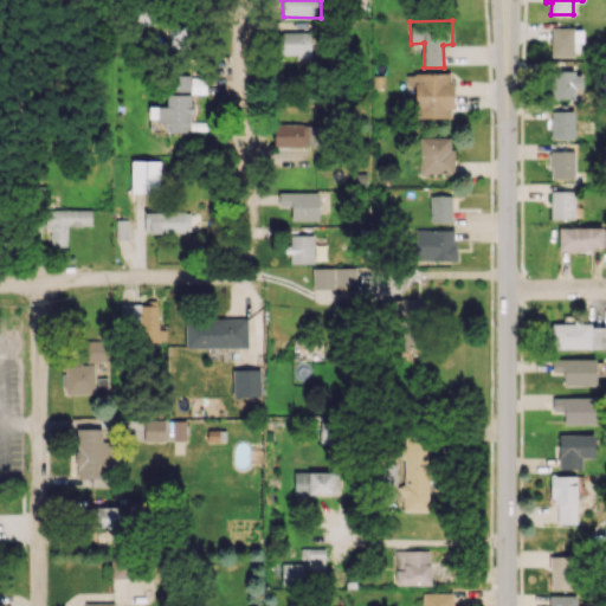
[(168,24),(169,44),(193,43),(192,23),(168,24)]
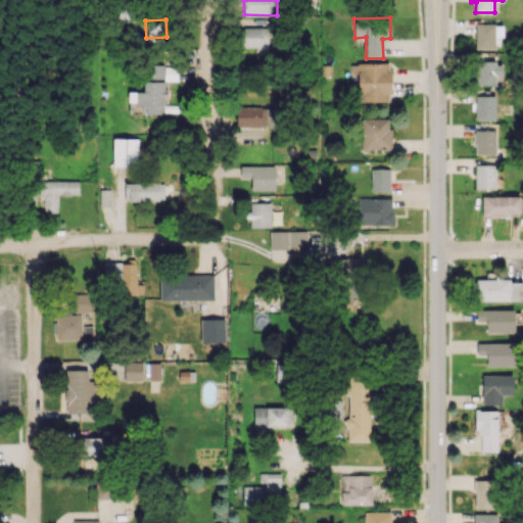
[(494,48),(494,37),(503,37),(503,25),(475,25),(475,48),(494,48)]
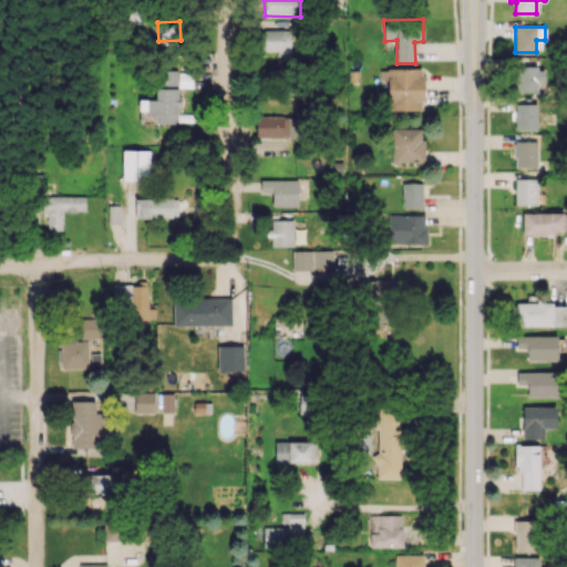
[(290,30),(265,29),(264,50),(277,51),(277,55),(290,55),(290,30)]
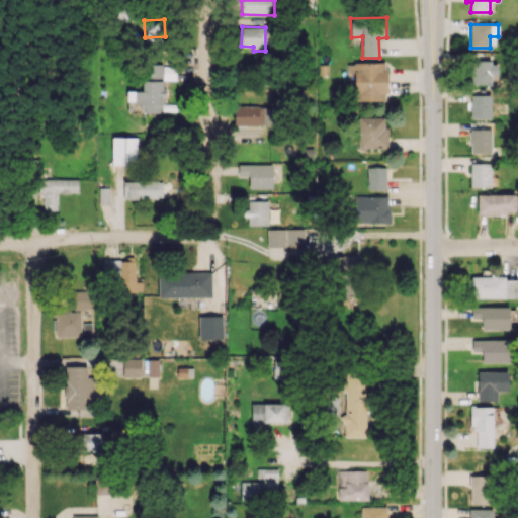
[(470,61),(470,83),(492,84),(493,74),(498,74),(498,62),(470,61)]
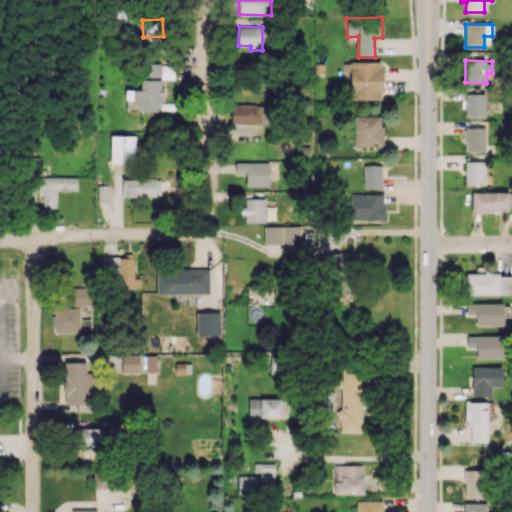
[(351,99),(382,98),(381,61),(343,62),(343,72),(350,72),(351,99)]
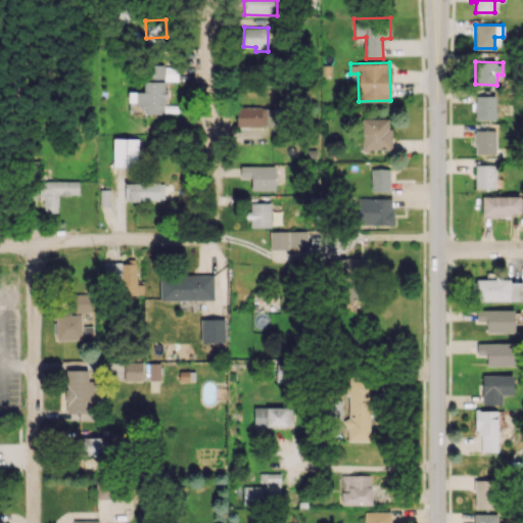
[(164,113),(164,81),(178,80),(178,65),(144,65),(144,92),(128,92),(128,104),(145,103),(145,113),(164,113)]
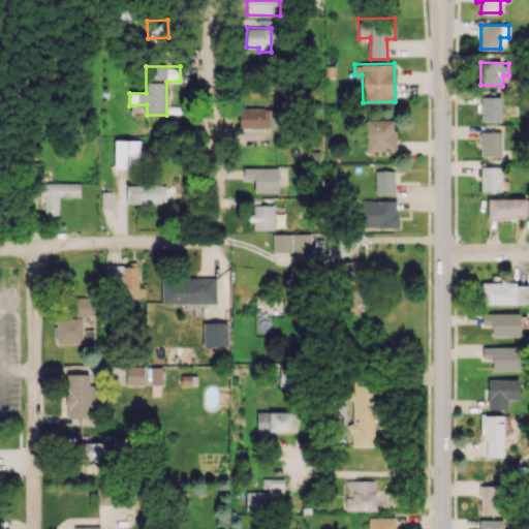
[(480,121),(500,121),(501,97),(480,97),(480,121)]
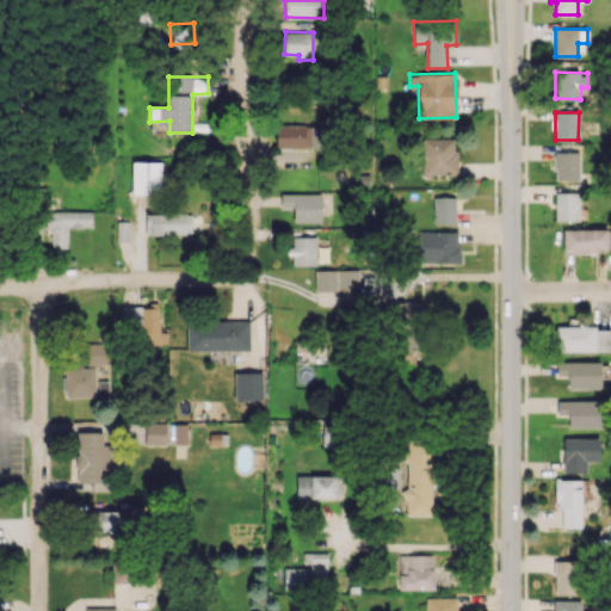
[(276,148),(310,148),(310,125),(276,124),(276,148)]
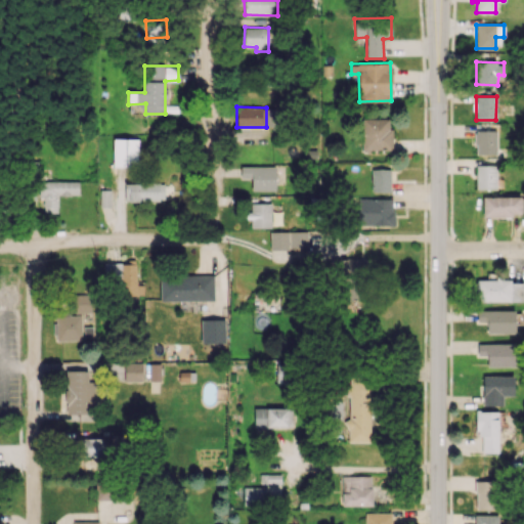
[(391,118),(361,119),(363,150),(392,149),(391,118)]
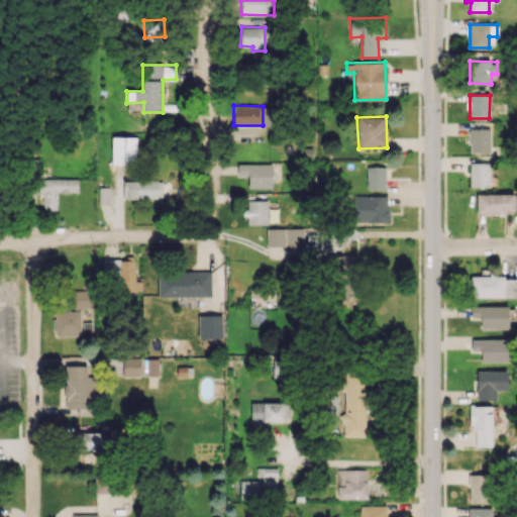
[(490,129),(470,128),(470,151),(490,152),(490,129)]
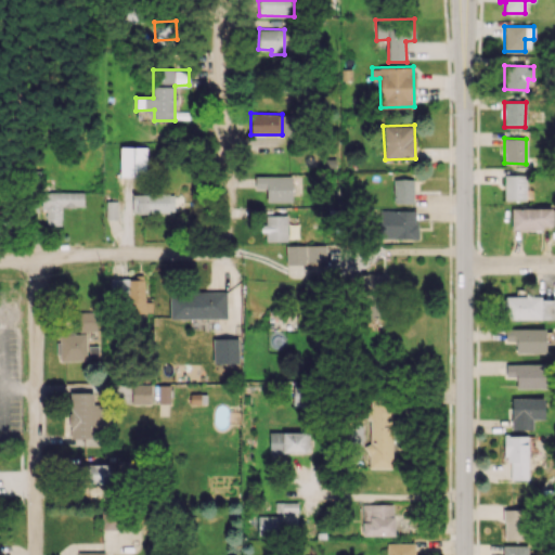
[(119,176),(146,177),(146,146),(120,146),(119,176)]
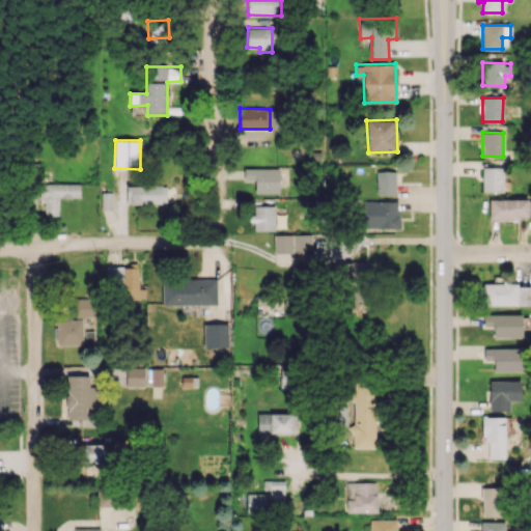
[(503,167),(482,167),(483,192),(503,191),(503,167)]
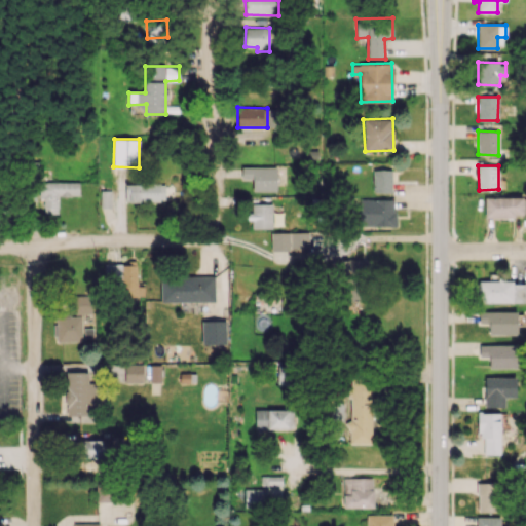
[(253,191),(276,191),(276,166),(241,166),(241,179),(253,179),(253,191)]
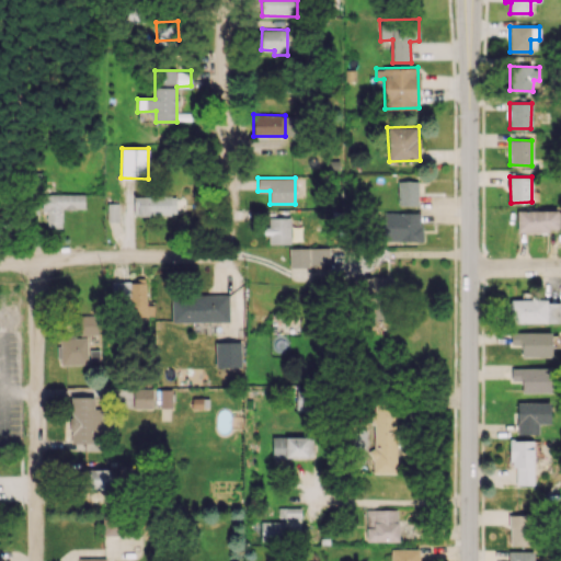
[(418,181),(398,181),(397,205),(418,205),(418,181)]
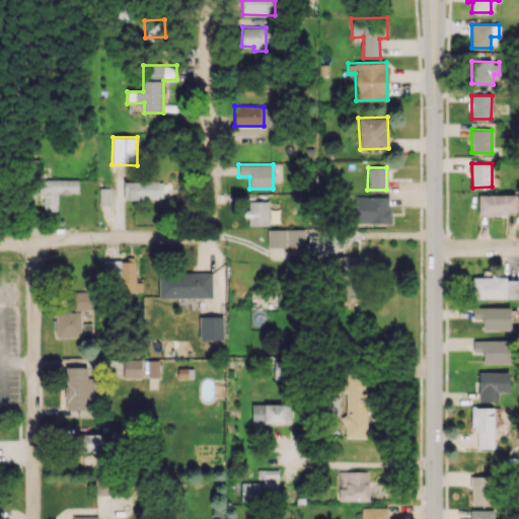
[(78,179),(39,180),(39,195),(44,195),(44,211),(58,210),(57,194),(78,193),(78,179)]
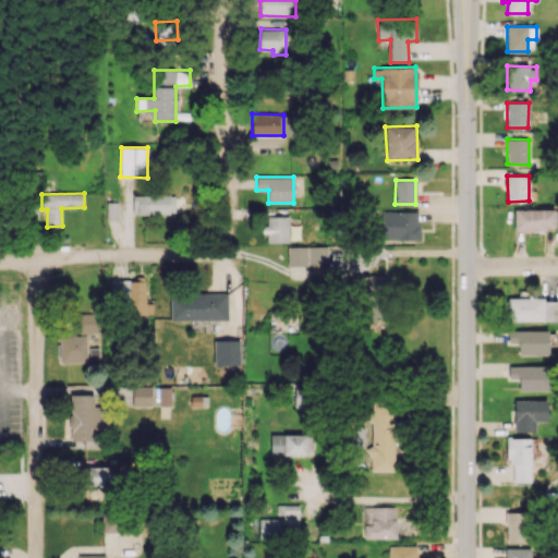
[(183,195),(132,196),(133,214),(184,213),(183,195)]
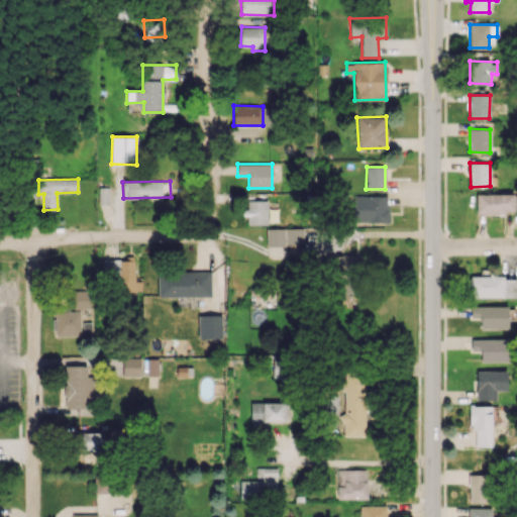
[(99,204),(110,204),(109,187),(98,187),(99,204)]
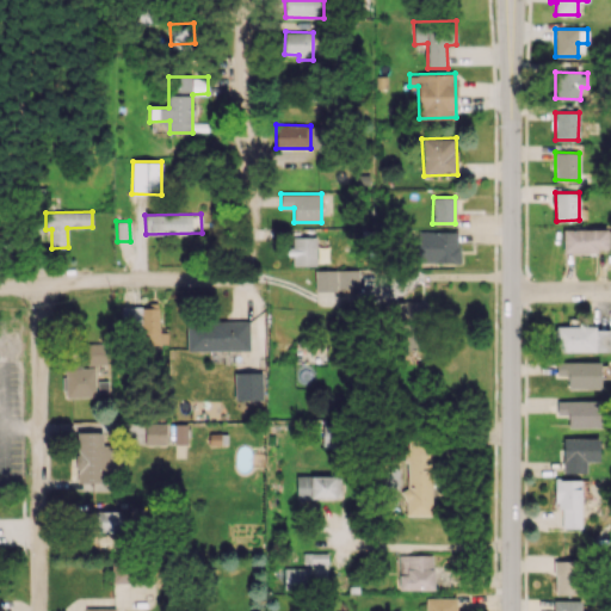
[(562,229),(562,252),(610,251),(610,228),(562,229)]
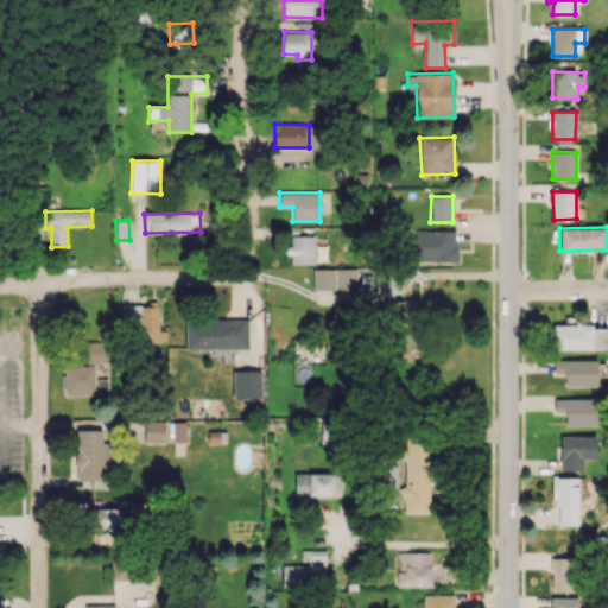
[(456,260),(456,229),(416,230),(416,261),(456,260)]
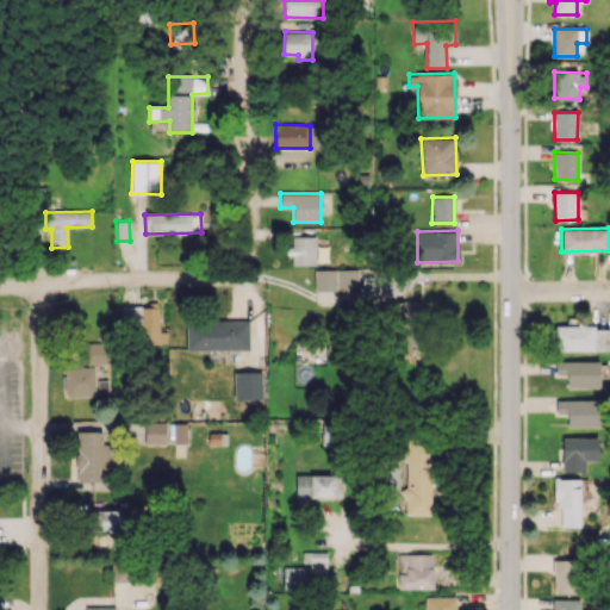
[(290,247),(290,265),(316,265),(315,237),(292,237),(292,247),(290,247)]
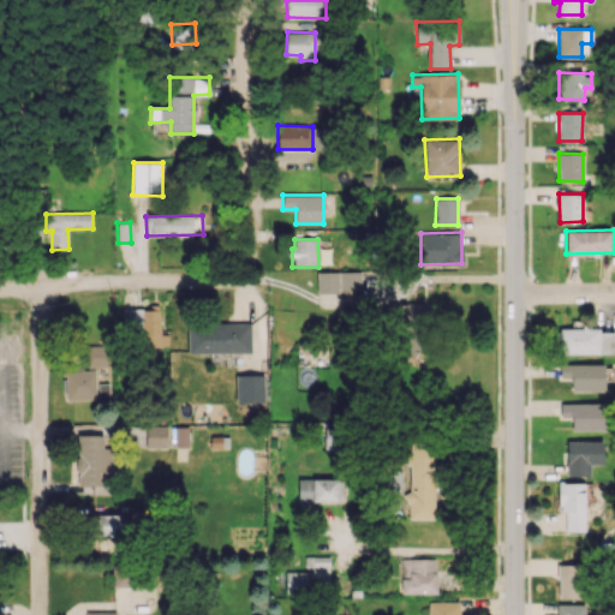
[(316,272),(317,292),(360,291),(360,270),(316,272)]
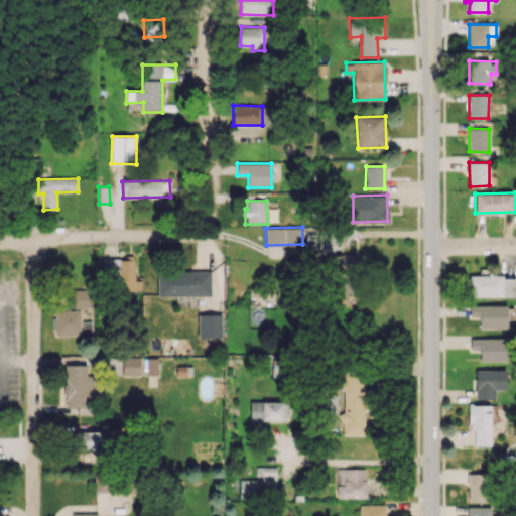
[(335,269),(342,269),(342,273),(356,273),(356,254),(335,255),(335,269)]
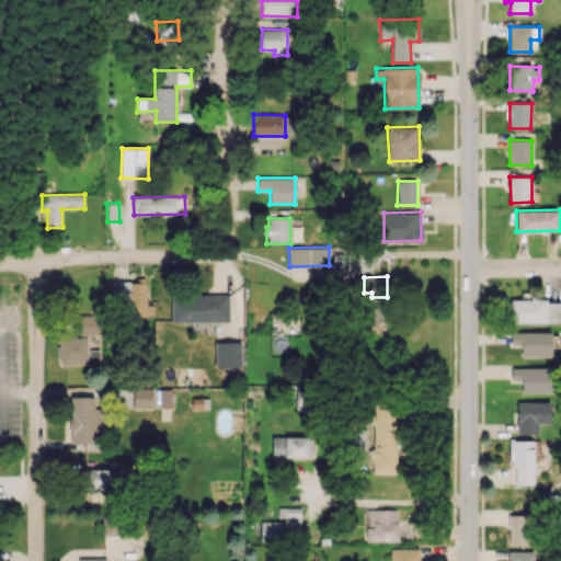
[(155,316),(155,304),(146,305),(146,282),(111,283),(112,306),(128,305),(129,316),(155,316)]
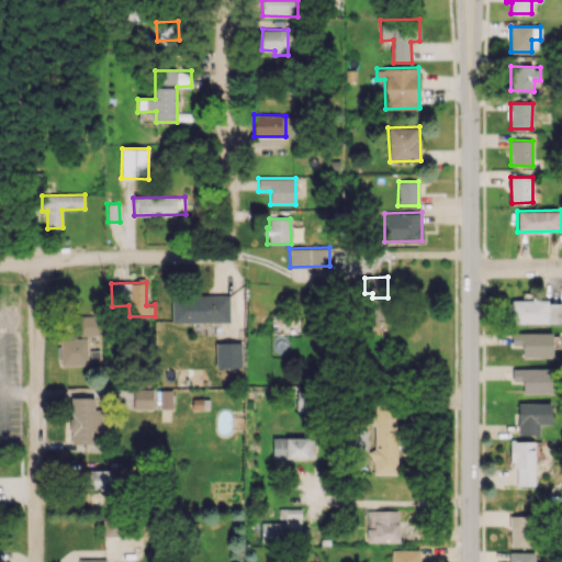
[(228,295),(171,295),(172,322),(229,322),(228,295)]
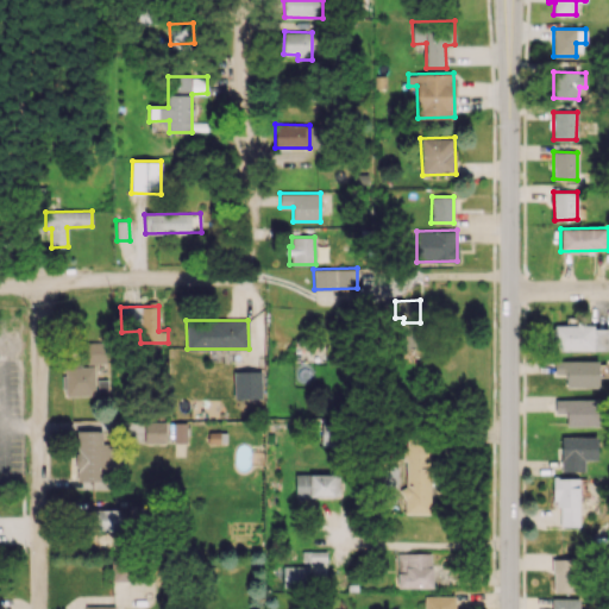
[(608,350),(608,326),(553,326),(553,351),(608,350)]
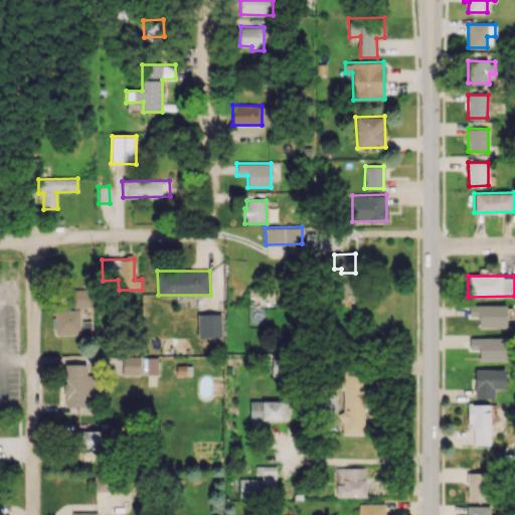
[(88,308),(88,288),(71,289),(72,308),(88,308)]
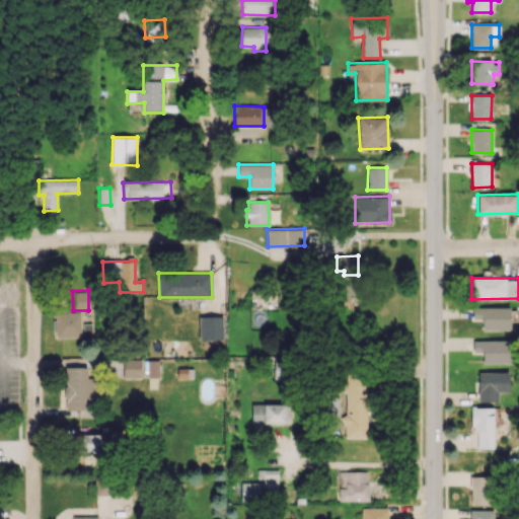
[(510,307),(472,307),(472,319),(483,319),(482,329),(510,330),(510,307)]
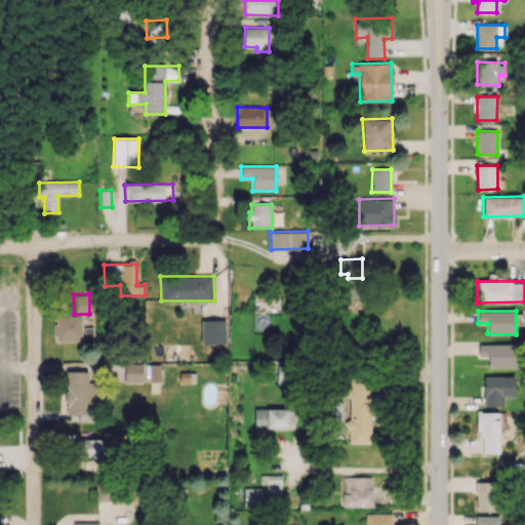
[(55,341),(83,340),(82,314),(54,315),(55,341)]
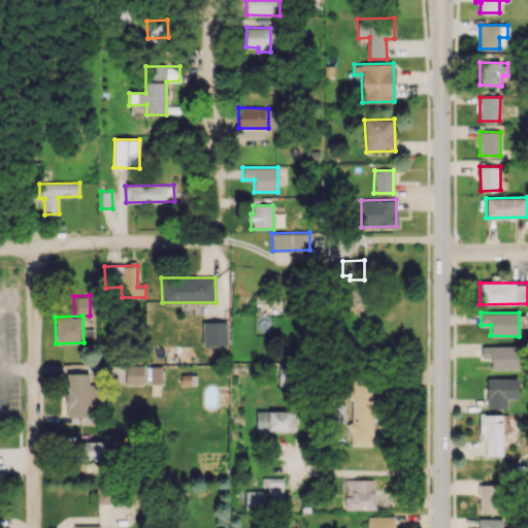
[(202,345),(227,345),(227,322),(202,322),(202,345)]
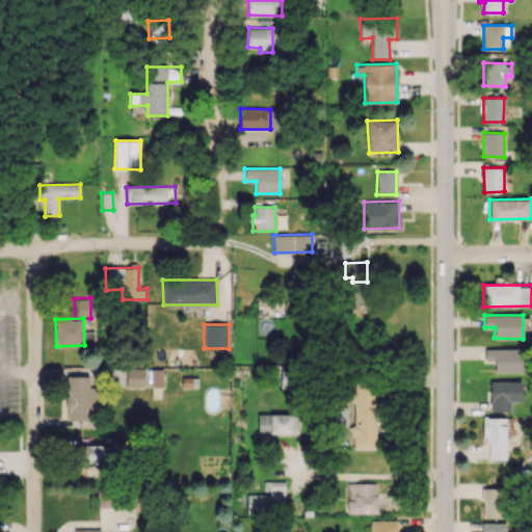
[(495,372),(523,372),(523,349),(485,348),(485,362),(495,362),(495,372)]
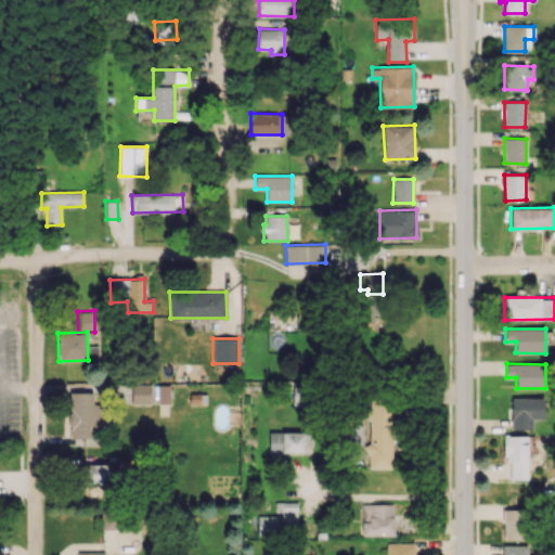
[(132,403),(151,403),(151,385),(132,384),(132,403)]
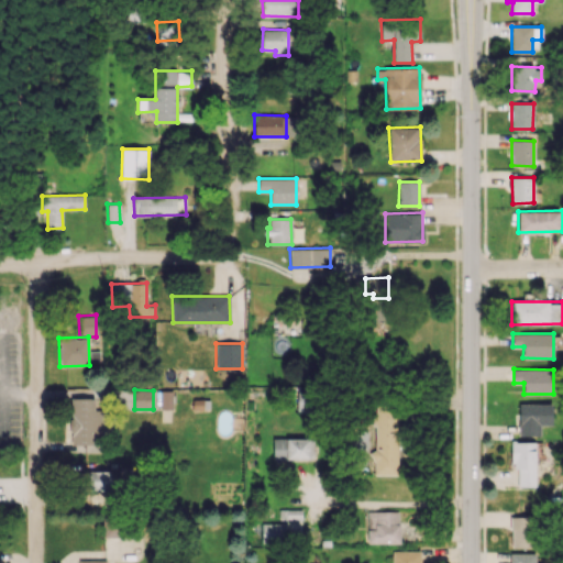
[(172,408),(172,390),(161,390),(161,408),(172,408)]
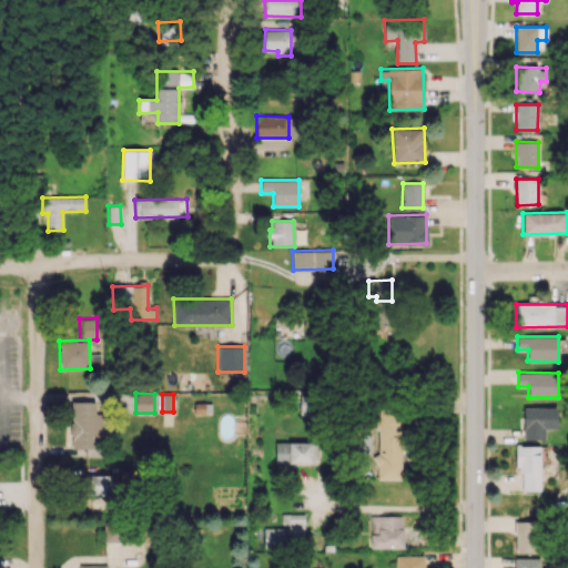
[(71,448),(99,448),(99,402),(72,402),(71,448)]
